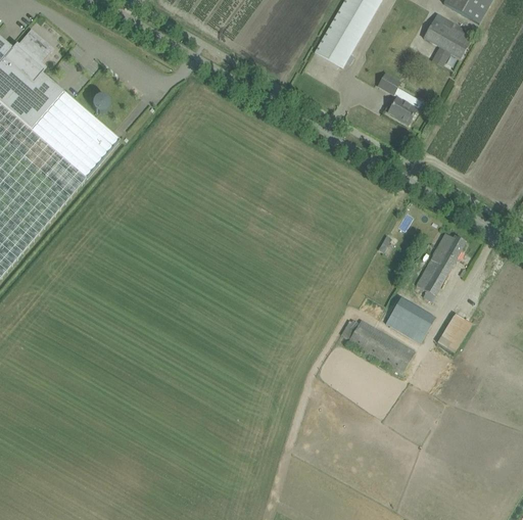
[(343,0),(320,42),(315,51),(342,67),(346,61),(350,63),(354,56),(350,53),(381,0),(343,0)]
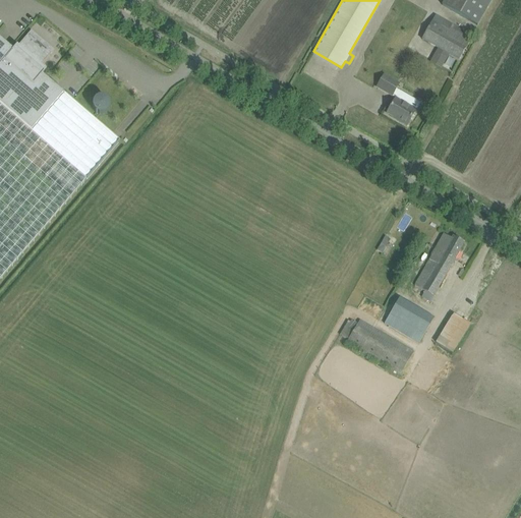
[(444,0),(442,3),(478,23),(490,0),(444,0)]
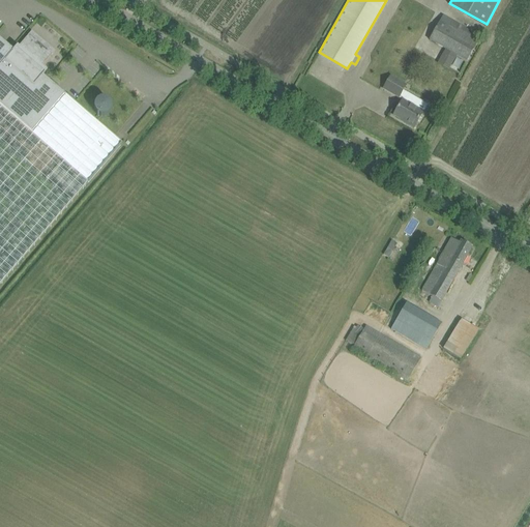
[(430,38),(445,48),(437,60),(449,67),(457,54),(466,59),(480,35),(444,15),(430,38)]
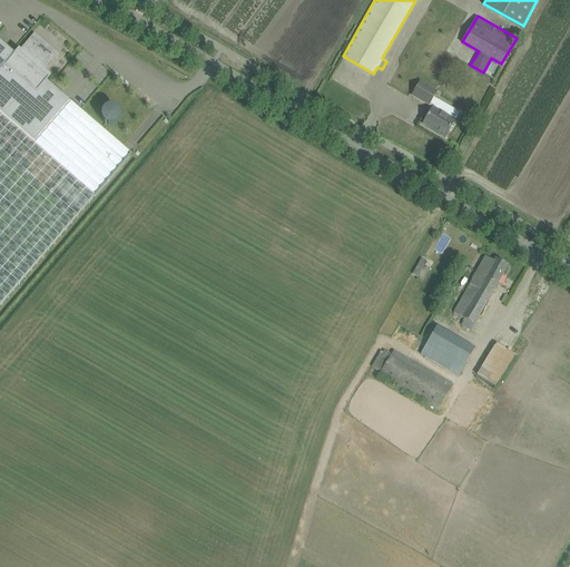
[(0,303),(95,194),(96,194),(131,153),(47,79),(51,75),(45,69),(59,52),(35,31),(19,48),(19,47),(15,51),(11,48),(0,39),(0,303)]
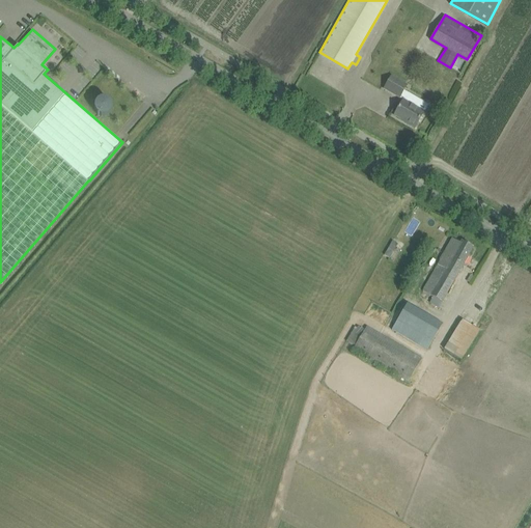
[(391,74),(384,86),(399,94),(400,94),(403,88),(407,83),(391,74)]
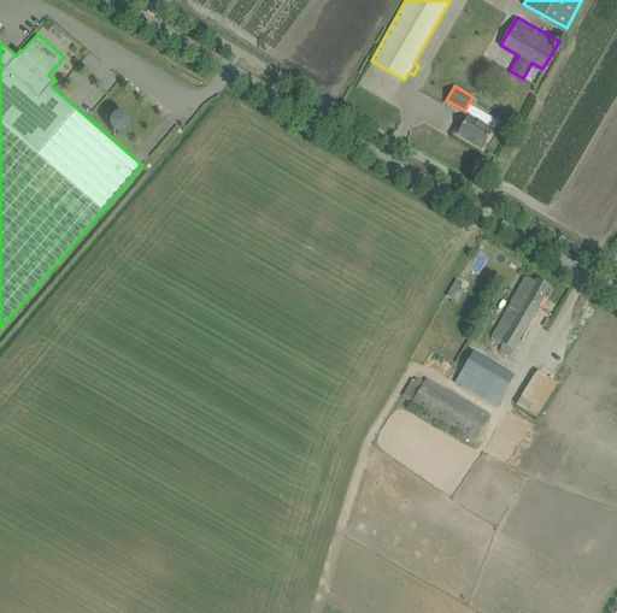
[(469,112),(458,131),(471,139),(471,140),(482,146),(493,128),(485,123),(487,118),(472,108),(474,106),(469,102),(465,110),(469,112)]
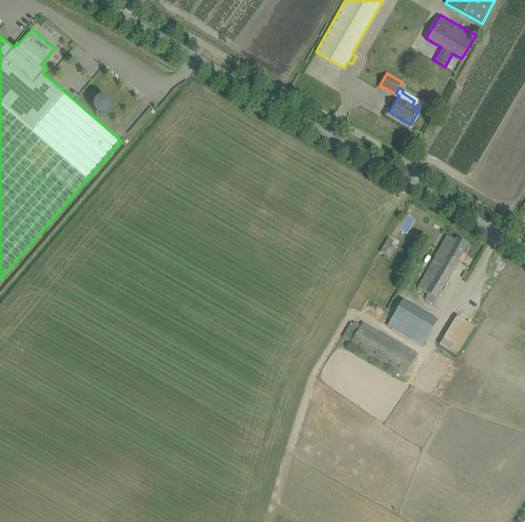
[(434,304),(458,259),(463,250),(462,249),(467,242),(457,236),(455,238),(447,234),(442,243),(417,286),(428,292),(425,297),(434,304)]
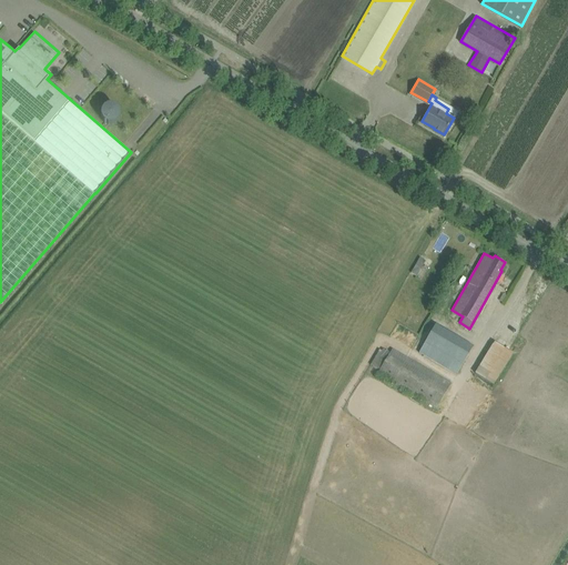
[(415,263),(411,270),(416,273),(421,266),(415,263)]
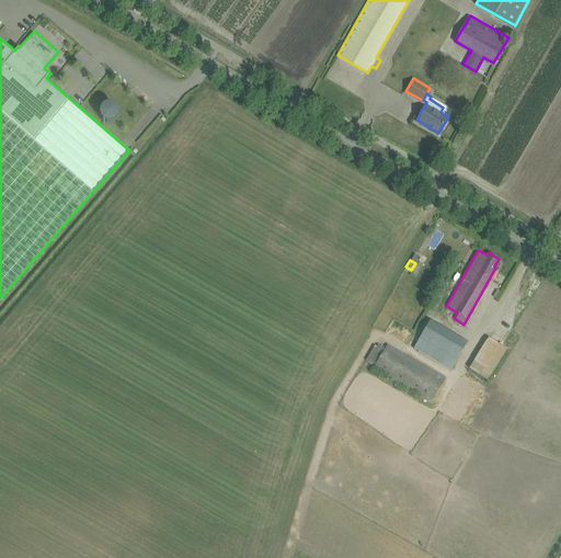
[(414,348),(445,366),(450,369),(467,342),(431,320),(414,348)]
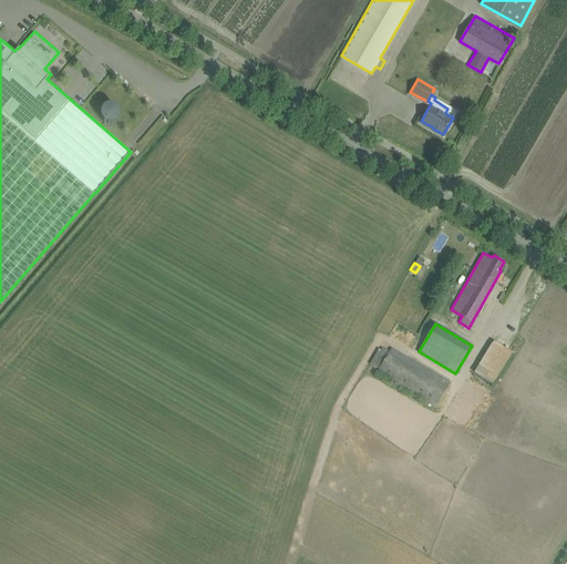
[(494,339),(474,370),(493,382),(513,350),(494,339)]
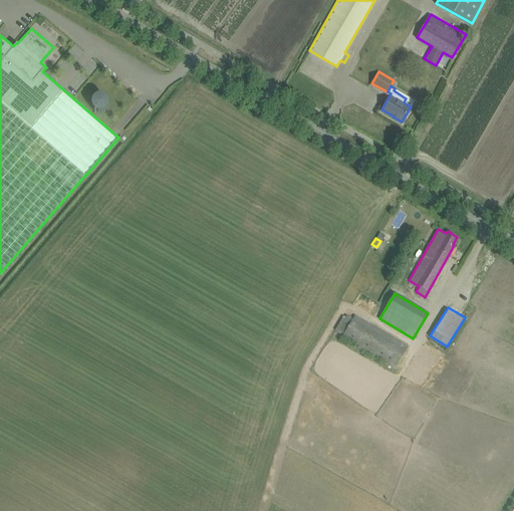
[(335,328),(344,333),(342,337),(394,368),(407,346),(355,315),(354,317),(346,313),(345,315),(343,314),(335,328)]
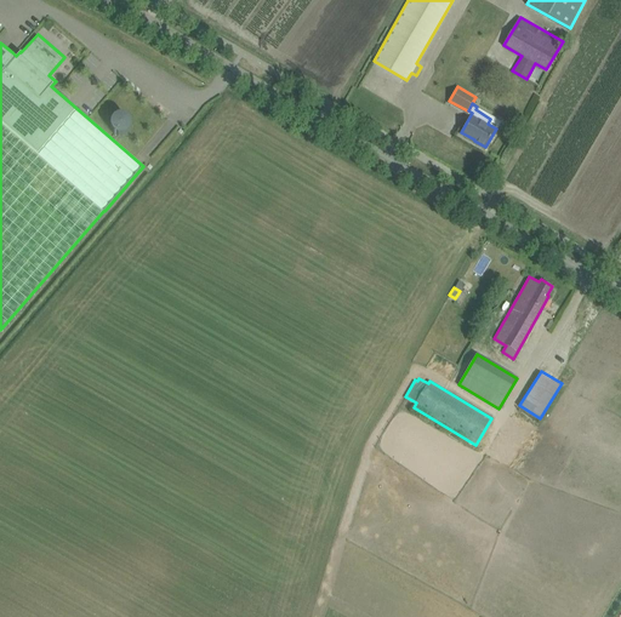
All buildings are outlined.
